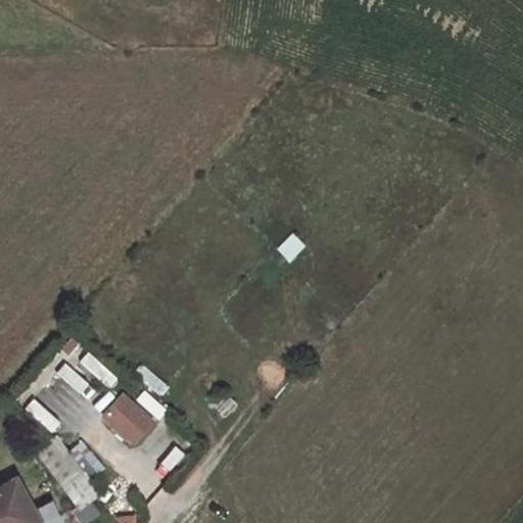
[(275,248),(289,263),(305,246),(292,232),(275,248)]
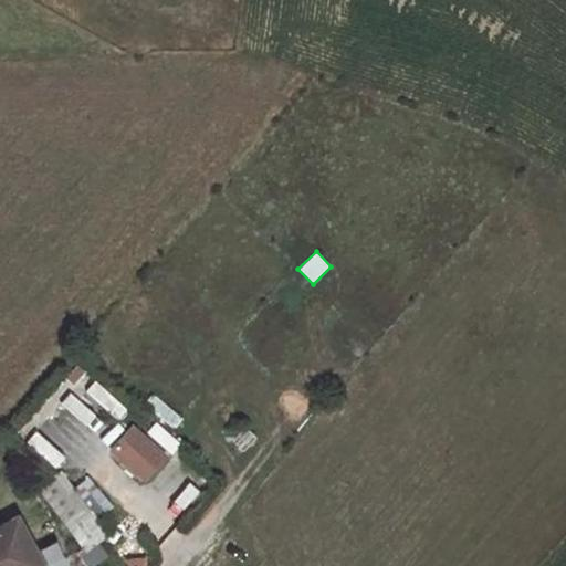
[(161,462),(86,390),(66,413),(143,483),(161,462)]
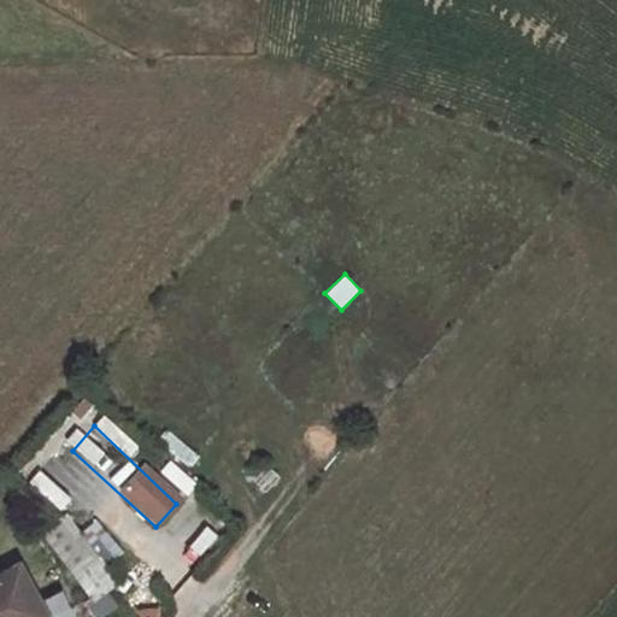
[(186,495),(197,483),(170,460),(159,472),(186,495)]
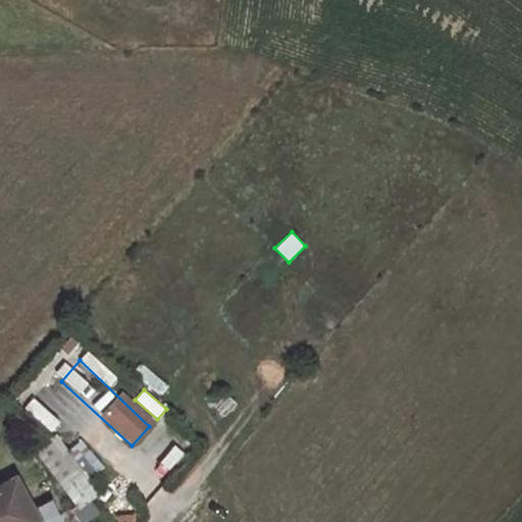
[(82,439),(67,450),(57,436),(37,452),(50,470),(71,454),(89,477),(102,468),(82,439)]
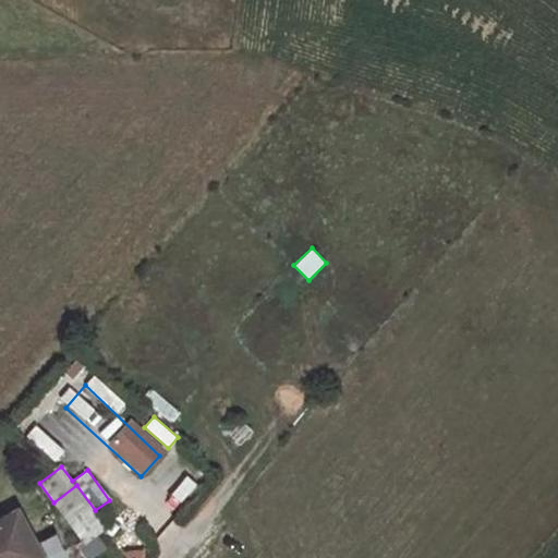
[(180,501),(198,484),(190,475),(172,493),(180,501)]
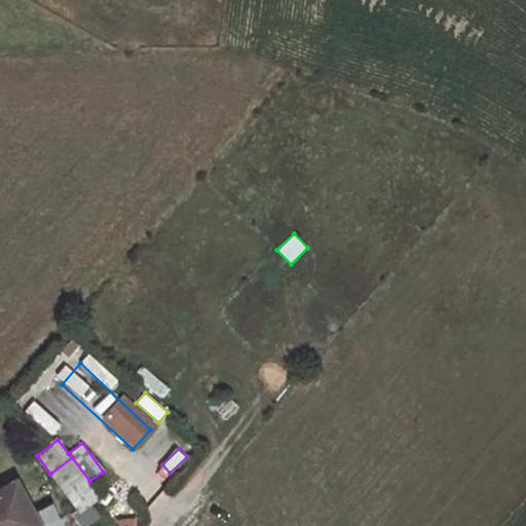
[(30,515),(17,487),(0,494),(0,525),(61,525),(63,525),(53,505),(30,515)]
